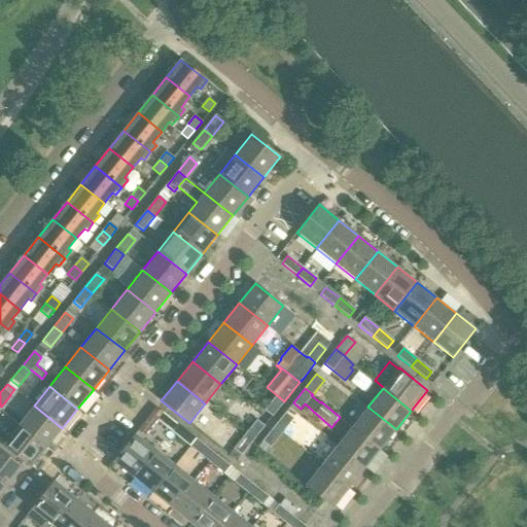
[(284,401),(277,395),(266,410),(273,416),(284,401)]
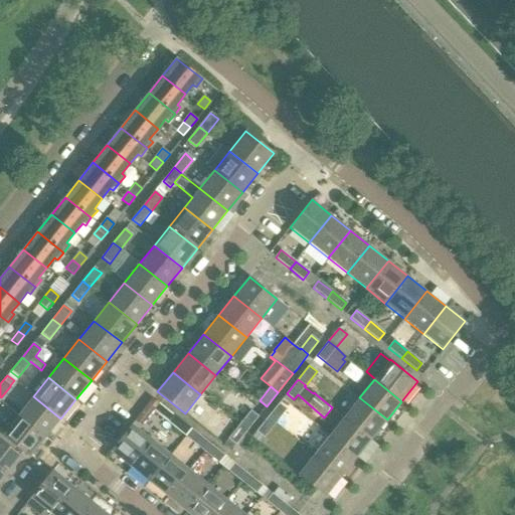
[(33,396),(18,414),(46,437),(60,418),(33,396)]
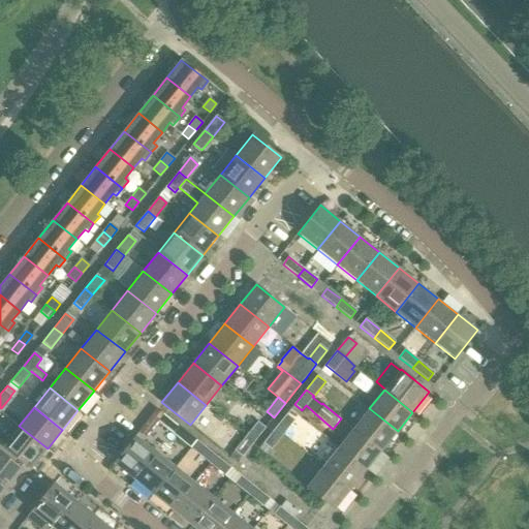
[(157,422),(172,433),(178,426),(156,408),(138,432),(146,437),(157,422)]
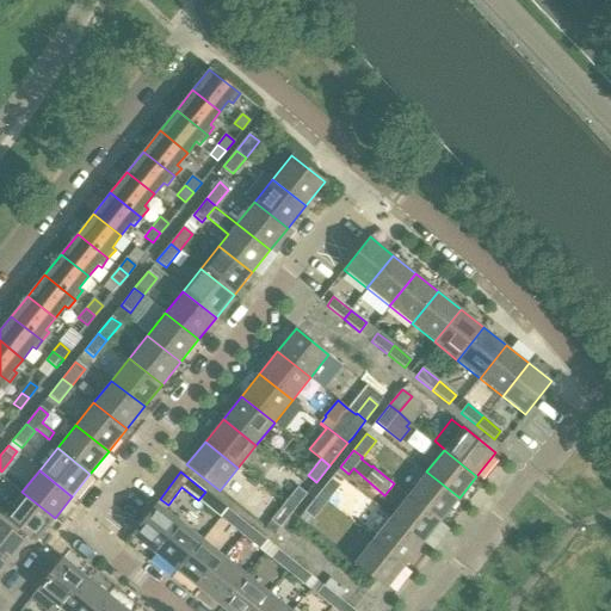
[(426,471),(408,494),(442,520),(460,498),(426,471)]
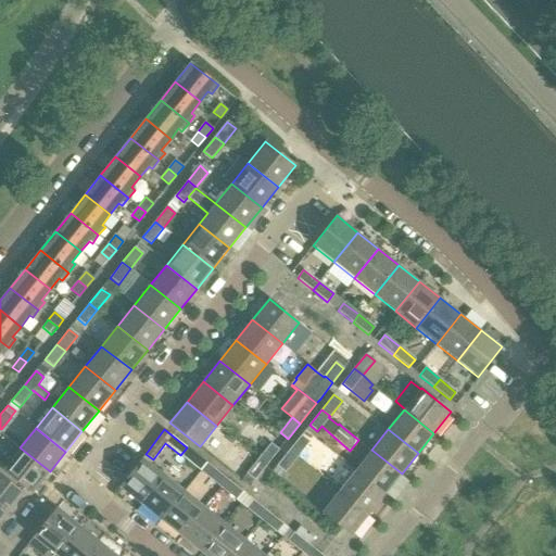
[(301,436),(289,451),(297,457),(308,442),(301,436)]
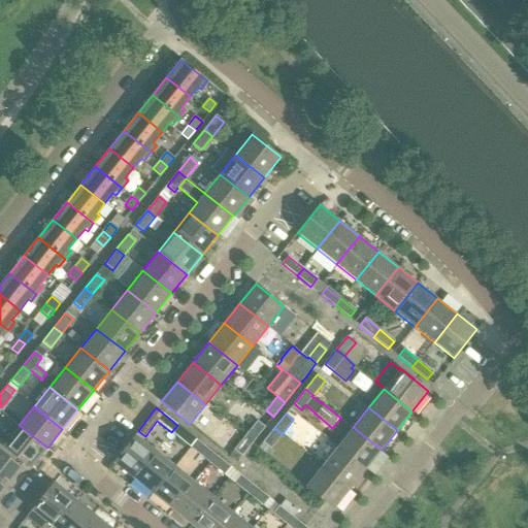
[(258,421),(246,435),(254,441),(265,427),(258,421)]
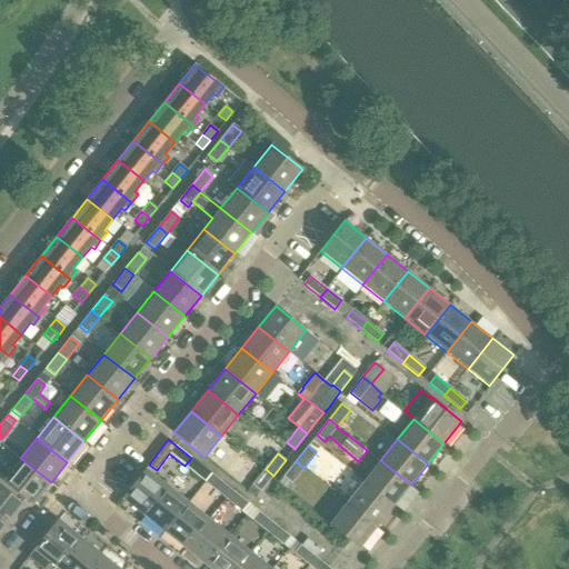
[(51,482),(20,458),(3,480),(33,505),(51,482)]
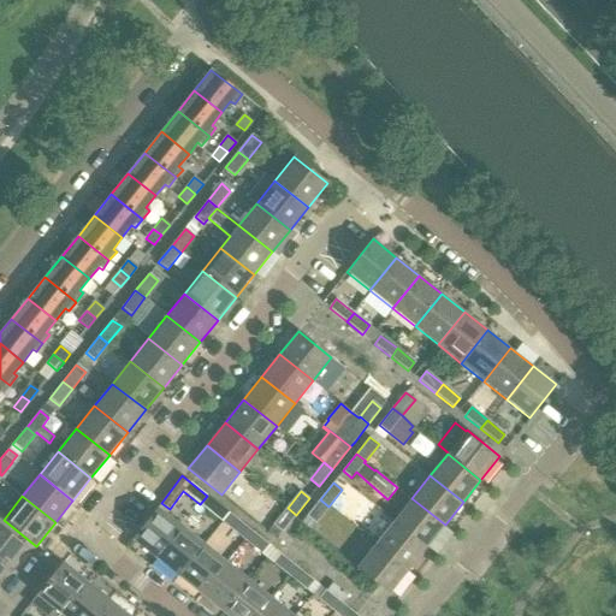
[(200,504),(217,517),(224,509),(207,496),(200,504)]
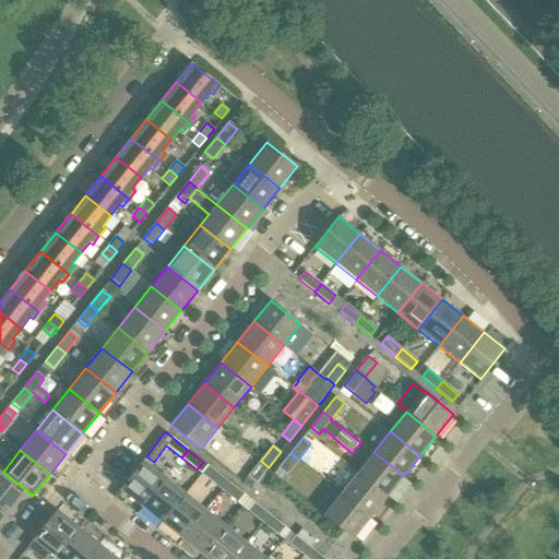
[(373,452),(357,473),(387,497),(404,476),(373,452)]
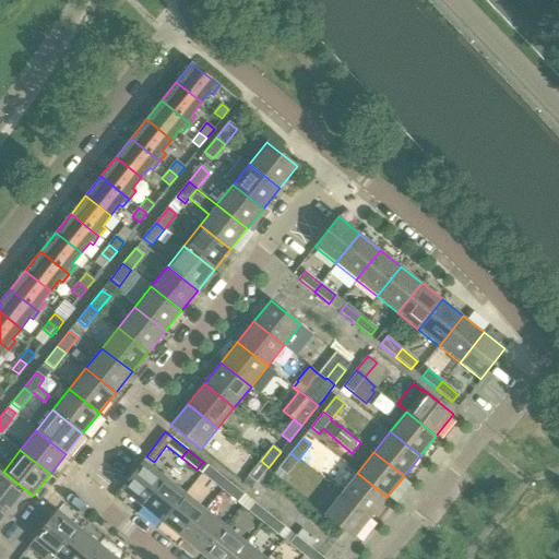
[(298,460),(290,453),(278,468),(286,475),(298,460)]
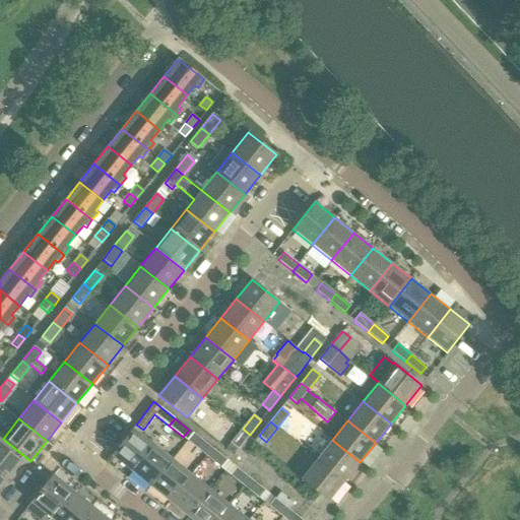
[(112,455),(132,472),(154,444),(134,428),(112,455)]
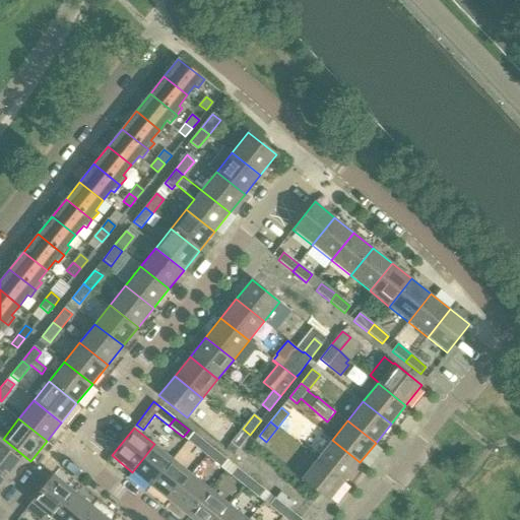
[(250,435),(243,429),(232,443),(239,448),(250,435)]
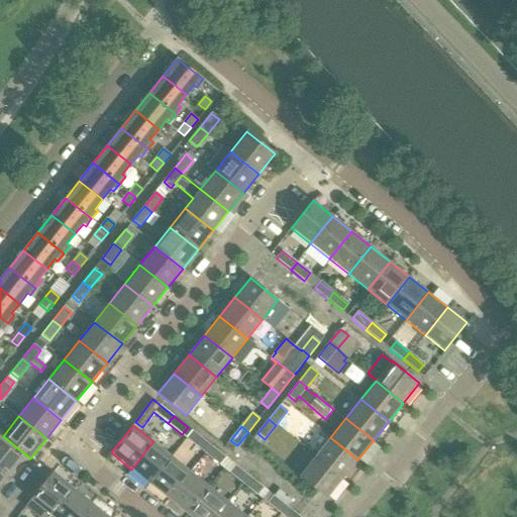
[(191,442),(205,453),(211,445),(197,434),(191,442)]
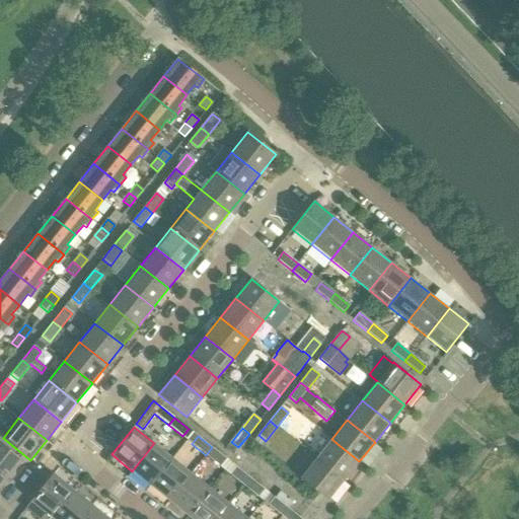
[(331,439),(316,458),(344,480),(359,461),(331,439)]
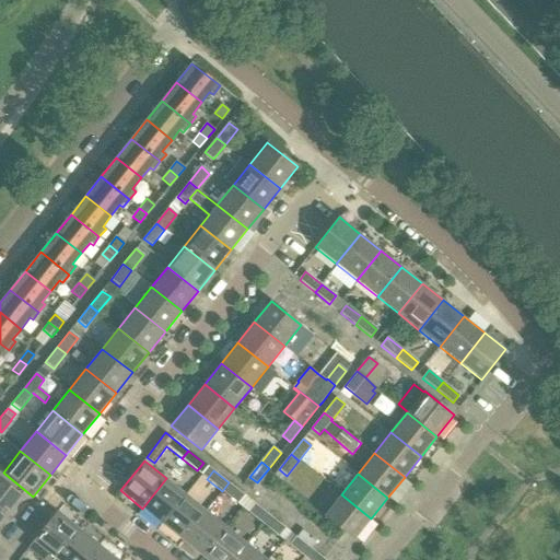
[(0,477),(0,509),(8,515),(23,496),(0,477)]
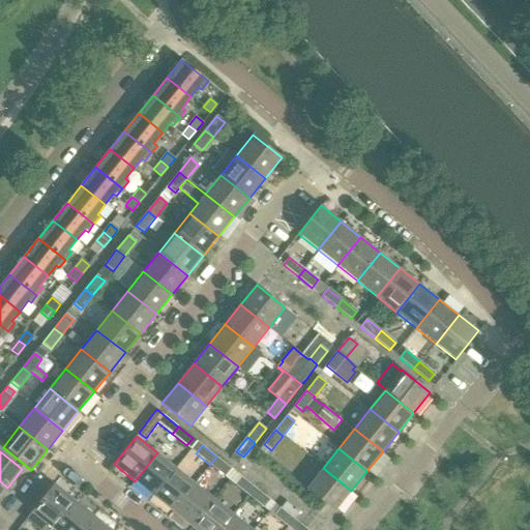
[(135,481),(154,497),(177,468),(157,452),(135,481)]
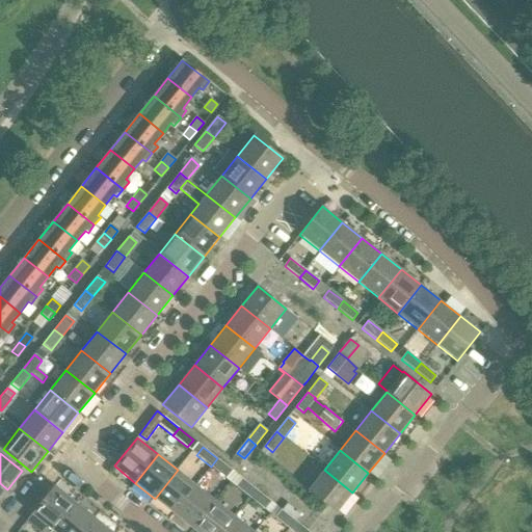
[(217,458),(211,467),(225,478),(232,471),(217,458)]
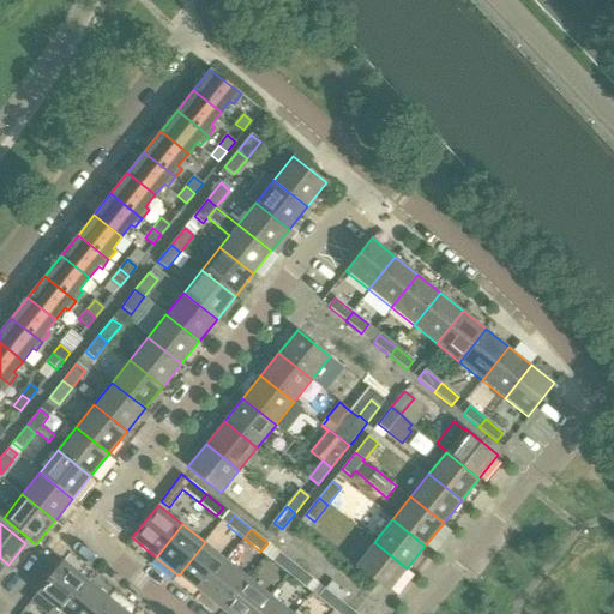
[(179,576),(200,593),(227,560),(205,542),(179,576)]
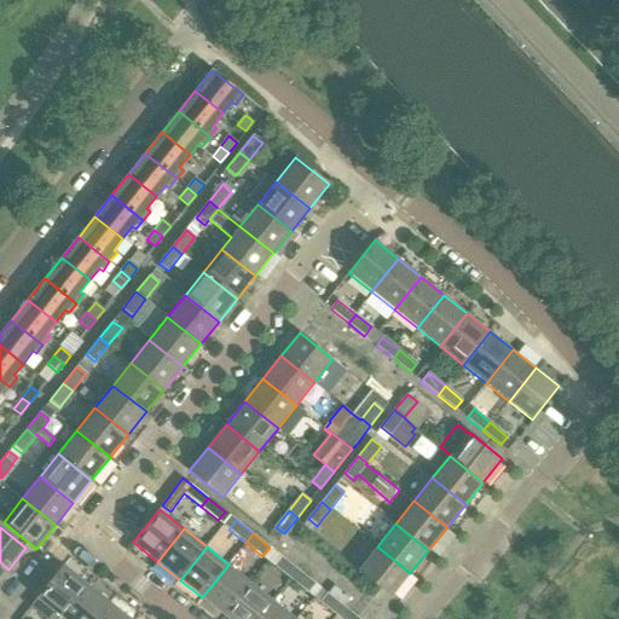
[(410,573),(377,547),(358,570),(392,596),(410,573)]
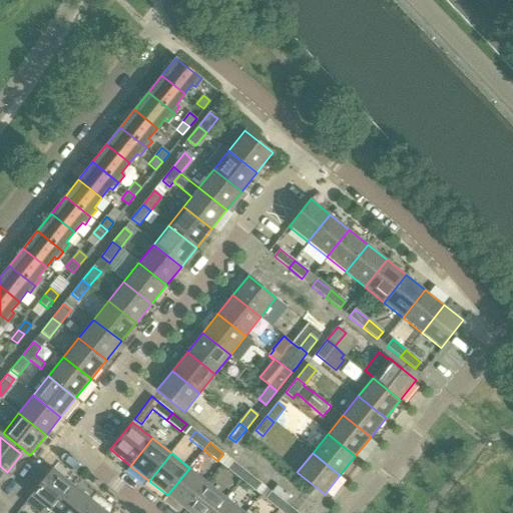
[(227,469),(241,480),(247,472),(233,461),(227,469)]
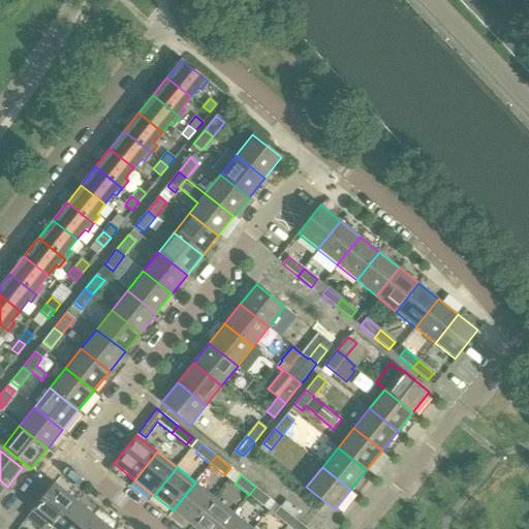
[(32,510),(53,527),(74,499),(55,483),(32,510)]
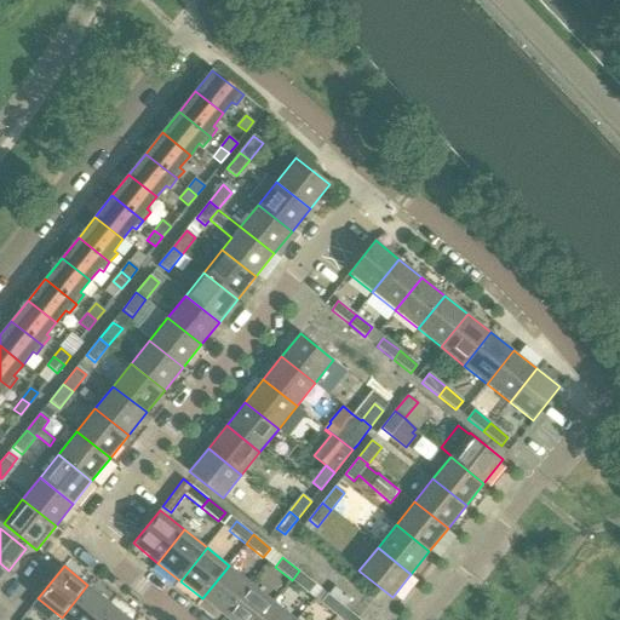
[(202,598),(225,616),(252,584),(229,566),(202,598)]
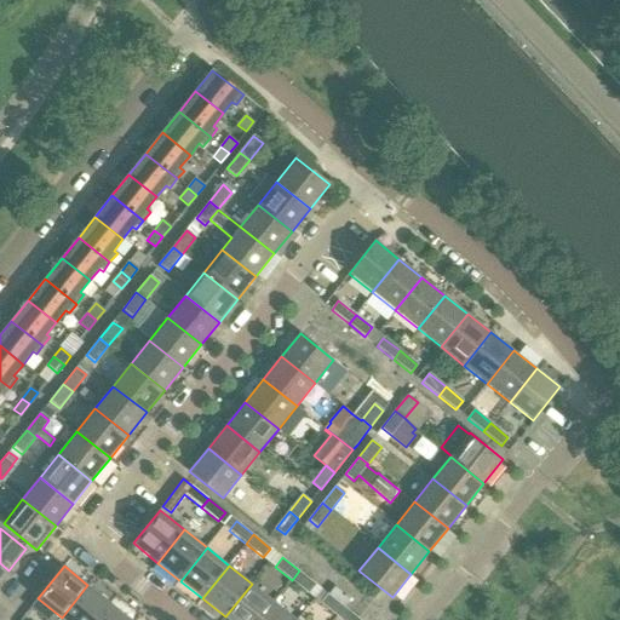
[(299,570),(292,580),(309,593),(316,585),(299,570)]
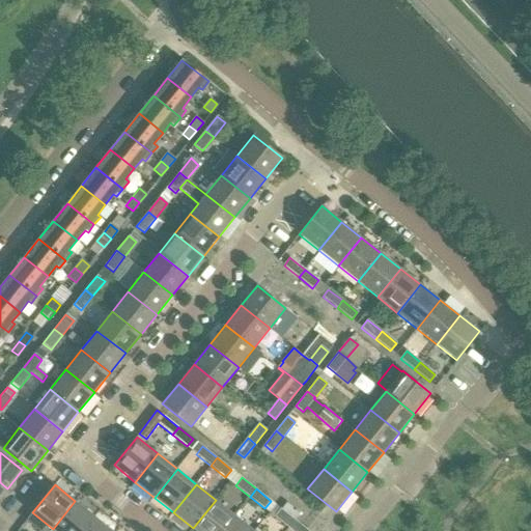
[(193,528),(196,530),(222,530),(234,515),(216,500),(193,528)]
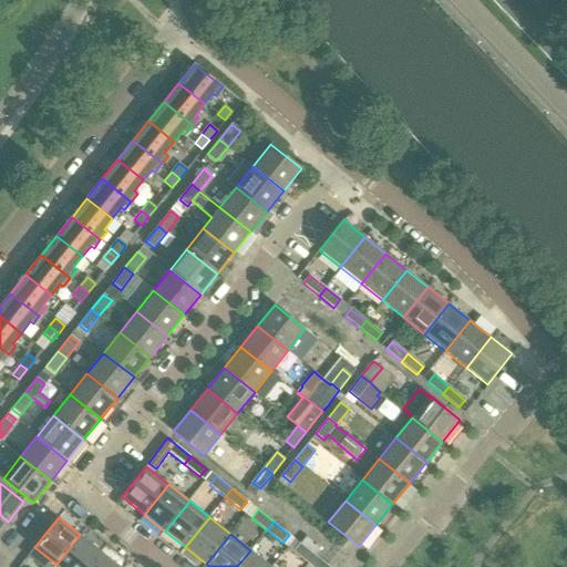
[(57,565),(59,566),(88,566),(101,552),(80,535),(57,565)]
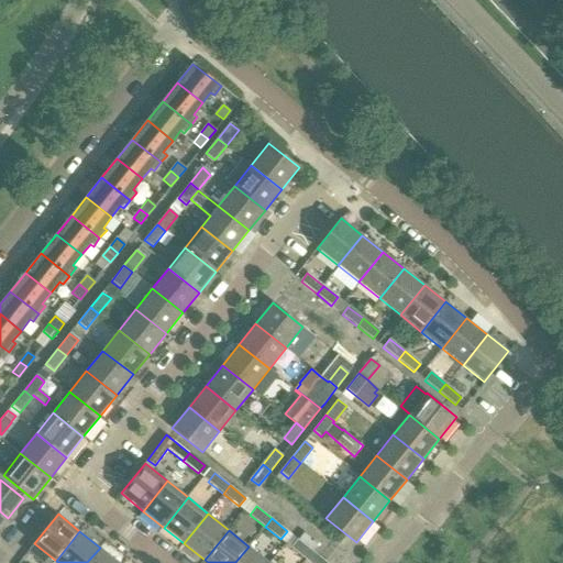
[(291,548),(306,560),(312,551),(298,539),(291,548)]
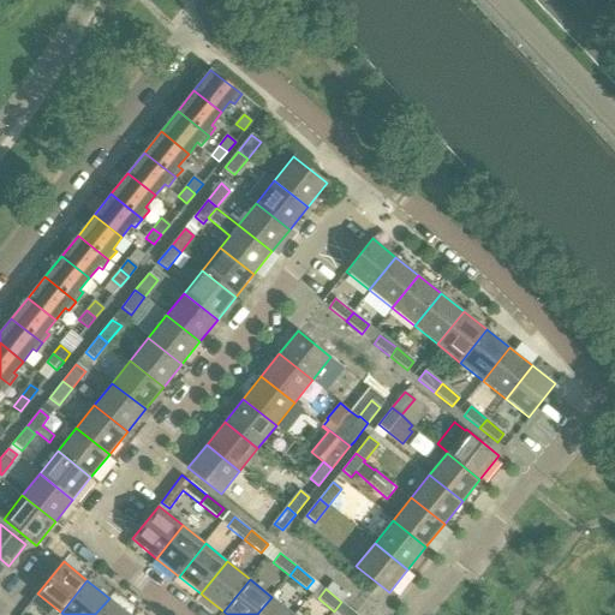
[(257,614),(293,614),(294,614),(272,597),(257,614)]
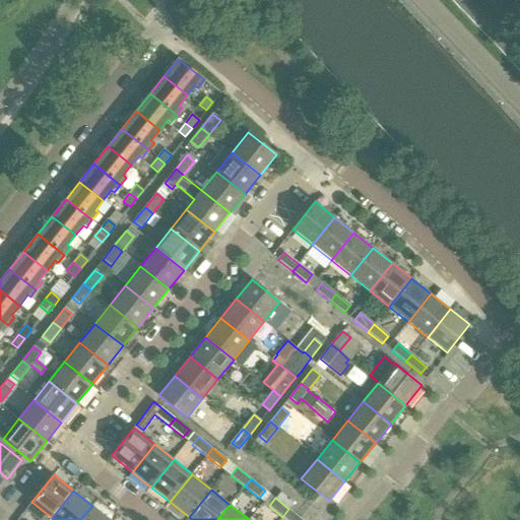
[(80,519),(110,519),(92,506),(80,519)]
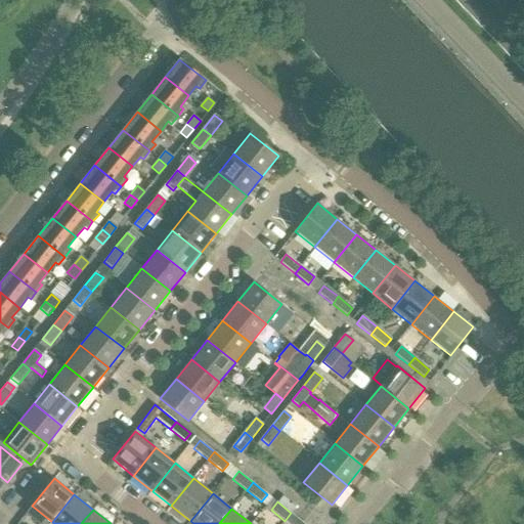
[(304,523),(291,513),(285,521),(289,523),(304,523)]
